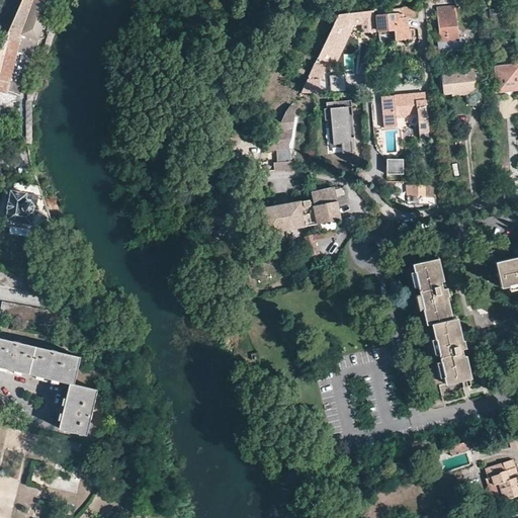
[(0,49),(0,84),(7,87),(7,90),(22,95),(54,0),(21,0),(1,47),(0,49)]
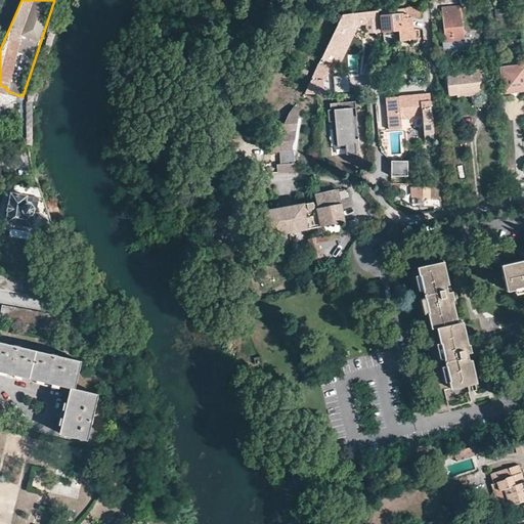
[(400,8),(387,9),(380,10),(383,32),(396,30),(398,42),(410,41),(410,40),(415,39),(413,33),(412,30),(410,19),(422,18),(421,6),(406,7),(400,8)]
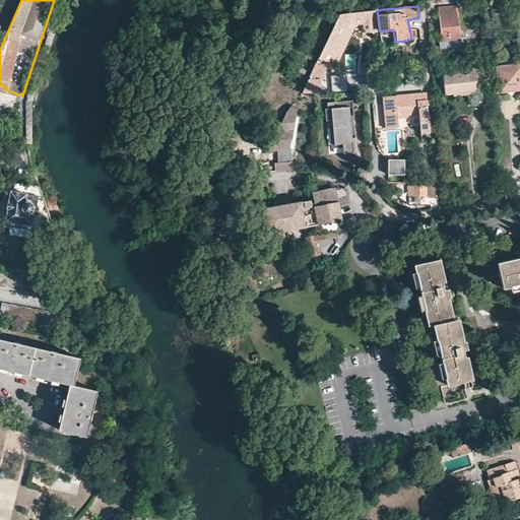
[(461,42),(458,9),(439,10),(442,44),(440,44),(441,54),(466,52),(466,42),(461,42)]
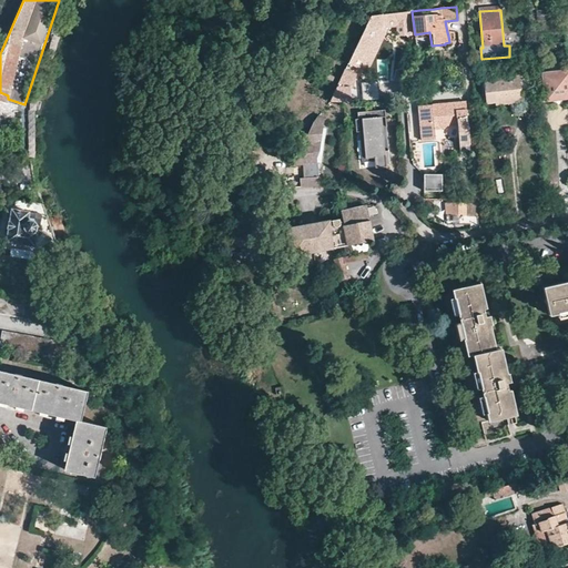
[(408,34),(406,12),(373,17),(348,64),(362,71),(385,27),(397,26),(398,33),(398,36),(408,34)]
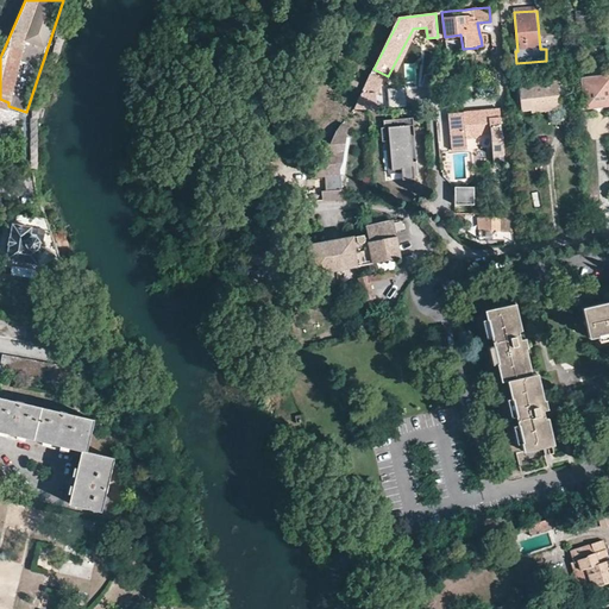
[(416,37),(427,36),(426,27),(413,29),(388,76),(394,80),(416,37)]
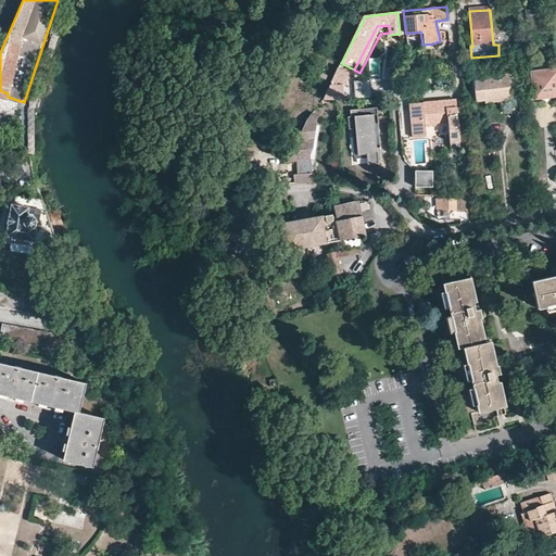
[(522,70),(521,62),(504,64),(505,72),(507,71),(522,70)]
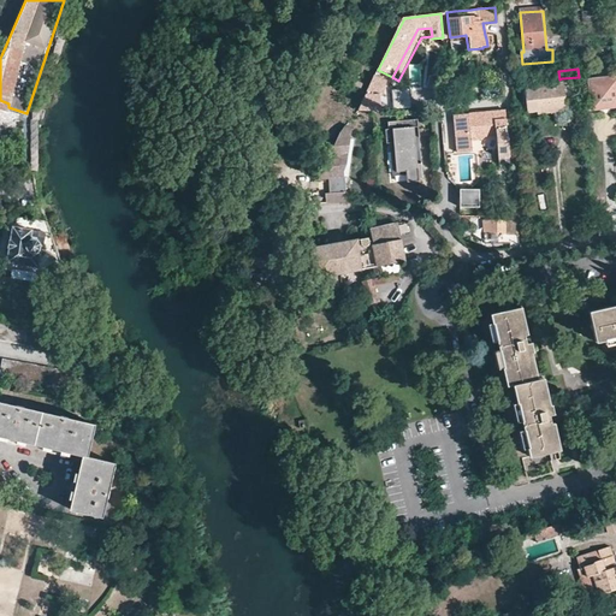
[(388,80),(375,75),(366,94),(384,94),(388,80)]
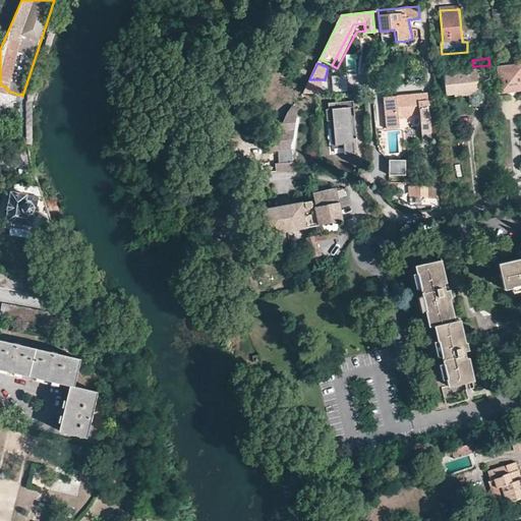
[(520,89),(520,64),(496,68),(499,92),(520,89)]
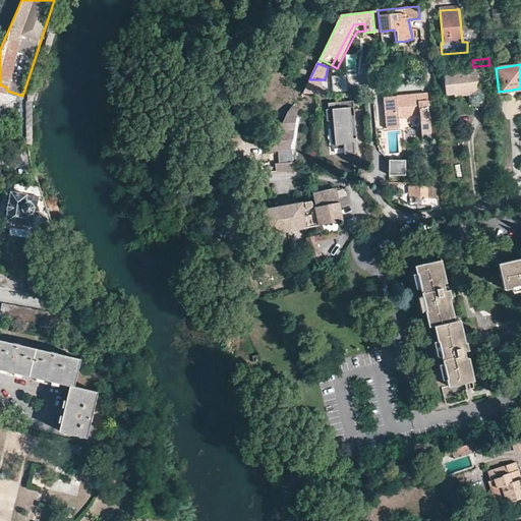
[(489,65),(475,66),(476,69),(478,87),(491,84),(489,65)]
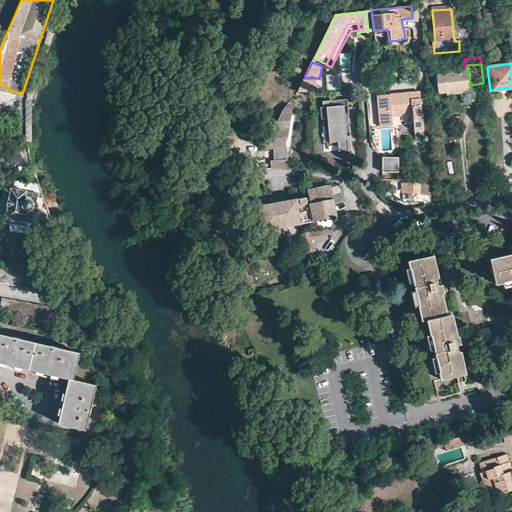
[(470,85),(468,68),(437,71),(439,91),(448,91),(448,93),(470,91),(470,85)]
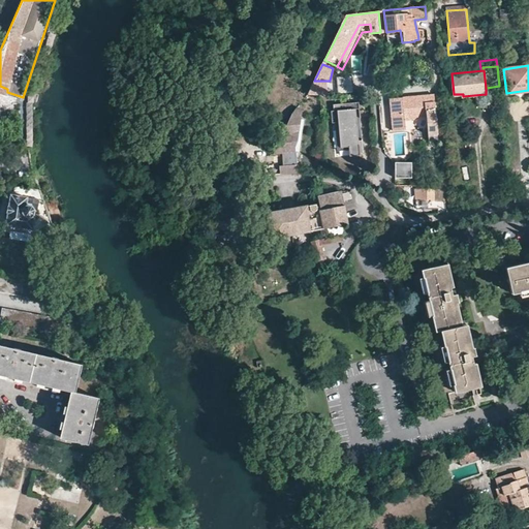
[(434,93),(390,98),(393,130),(406,129),(405,119),(415,118),(415,116),(426,115),(428,134),(437,134),(435,105),(434,93)]
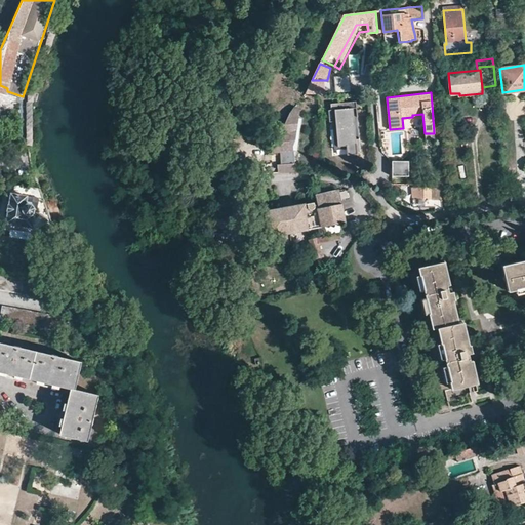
[(357,138),(354,106),(349,107),(349,102),(331,104),(331,110),(329,110),(330,123),(336,123),(338,148),(348,148),(349,157),(358,156),(358,152),(361,151),(360,138),(357,138)]
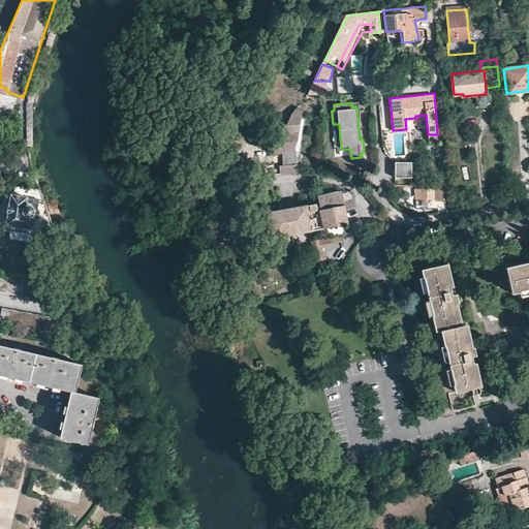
[(290,118),(273,153),(281,152),(296,151),(298,151),(298,142),(301,142),(300,117),(303,112),(297,109),(290,118)]
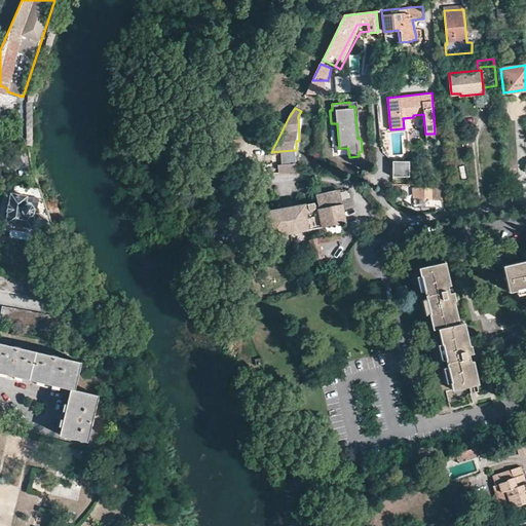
[(295,163),(294,150),(279,151),(280,164),(295,163)]
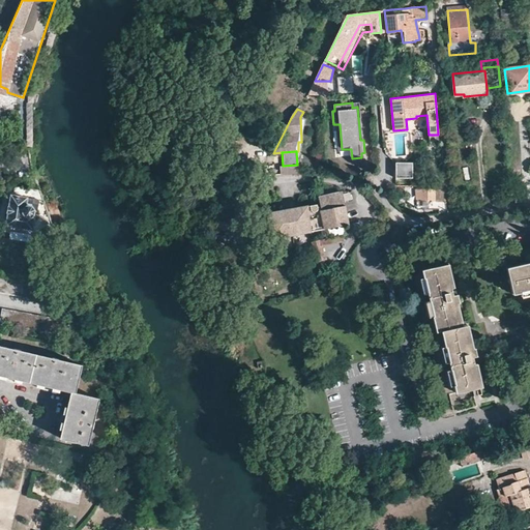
[(280,174),(299,174),(299,165),(297,165),(283,166),(280,166),(280,174)]
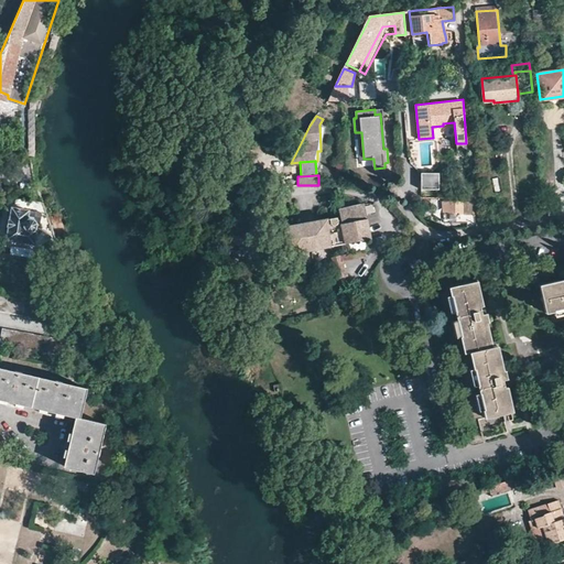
[(434,182),(426,182),(426,179),(420,179),(420,182),(420,193),(434,194),(434,182)]
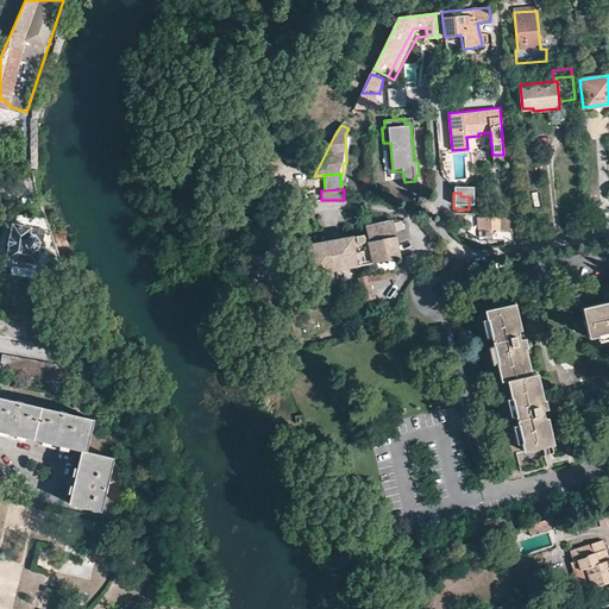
[(422,214),(438,213),(435,194),(420,196),(422,214)]
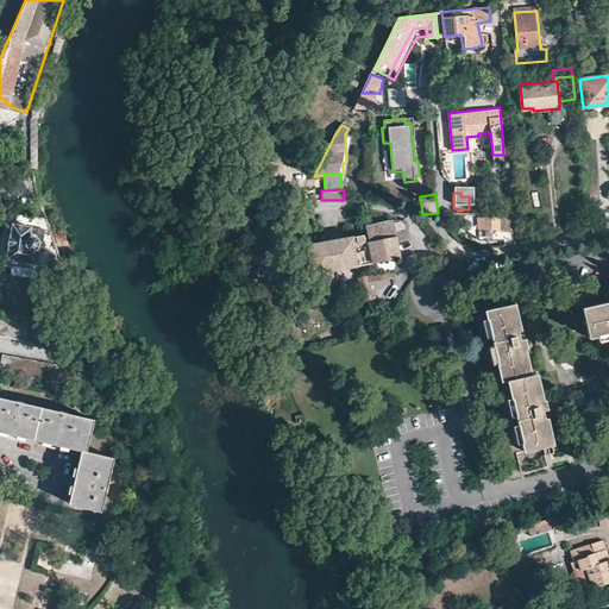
[(512,214),(509,214),(502,214),(502,217),(477,217),(479,240),(506,240),(507,244),(514,243),(512,214)]
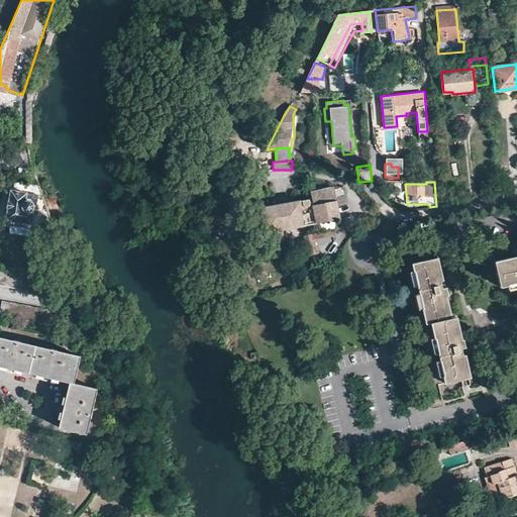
[(260,208),(264,233),(303,226),(338,219),(334,194),(332,188),(309,192),(310,198),(308,199),(308,200),(301,201),(301,200),(260,208)]
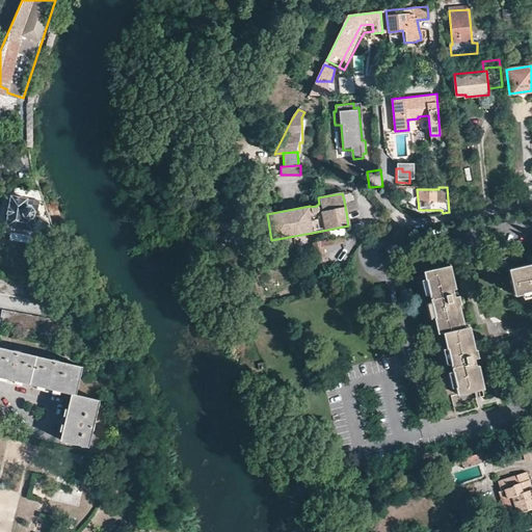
[(26,197),(11,195),(7,224),(32,229),(34,216),(32,215),(33,213),(34,211),(34,210),(33,208),(32,206),(30,206),(27,206),(26,207),(26,197)]
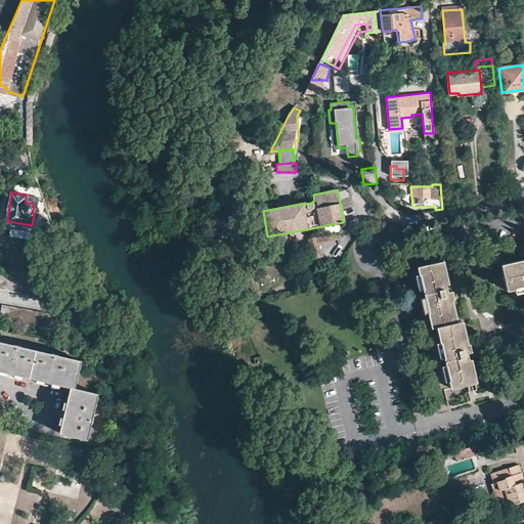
[(341,238),(340,233),(309,238),(312,258),(315,258),(315,264),(322,263),(318,243),(341,238)]
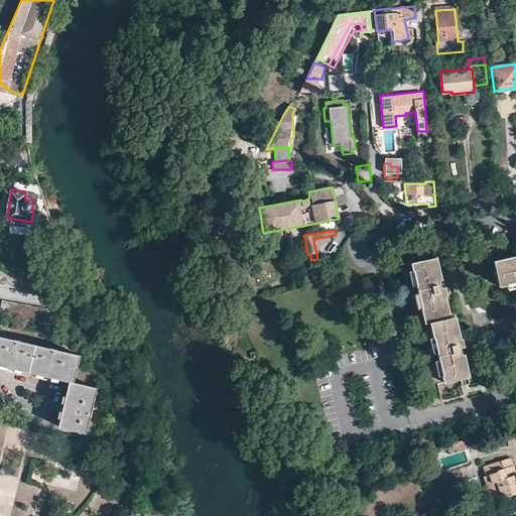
[(515,257),(515,256),(494,261),(499,285),(515,280),(515,257)]
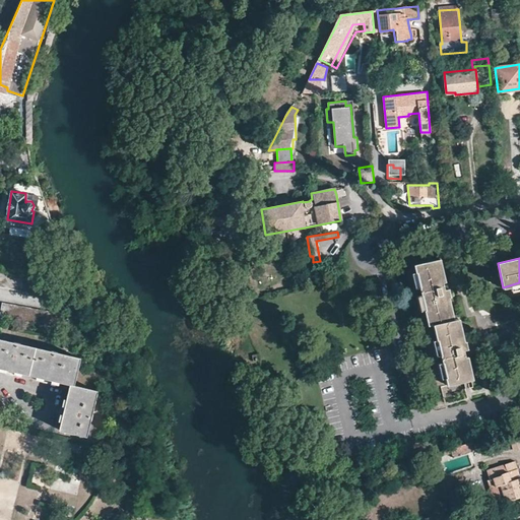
[(448,384),(471,378),(465,356),(464,358),(461,349),(467,347),(464,339),(463,340),(457,319),(453,319),(448,297),(450,297),(448,289),(444,290),(442,281),(444,280),(439,259),(415,264),(429,325),(434,324),(448,384)]
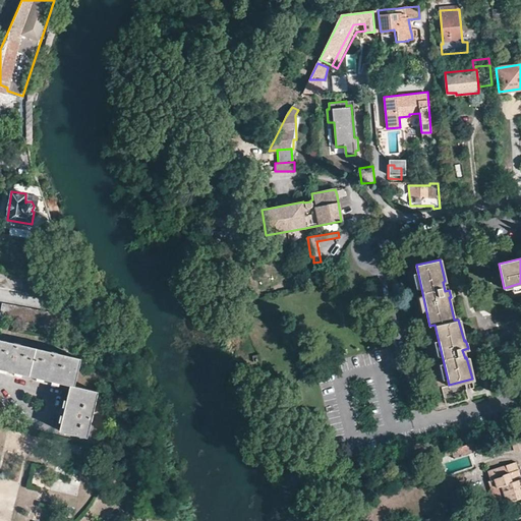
[(0,287),(63,299),(66,284),(0,272),(0,287)]
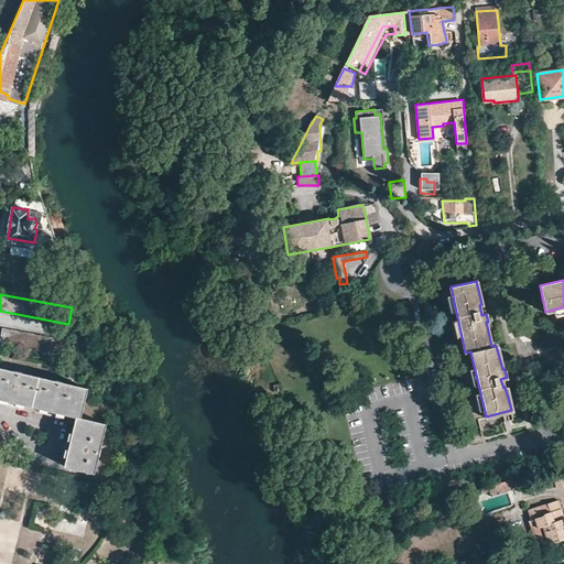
[(72,342),(2,328),(0,336),(0,344),(69,357),(72,342)]
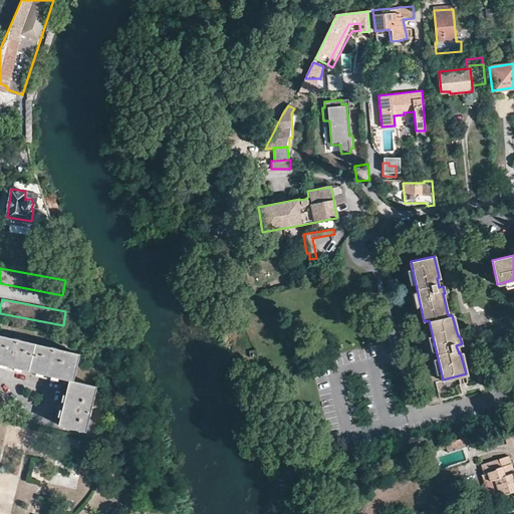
[(72,379),(78,354),(0,335),(0,362),(32,371),(51,375),(69,379),(66,396),(58,424),(85,431),(95,387),(72,380),(72,379)]
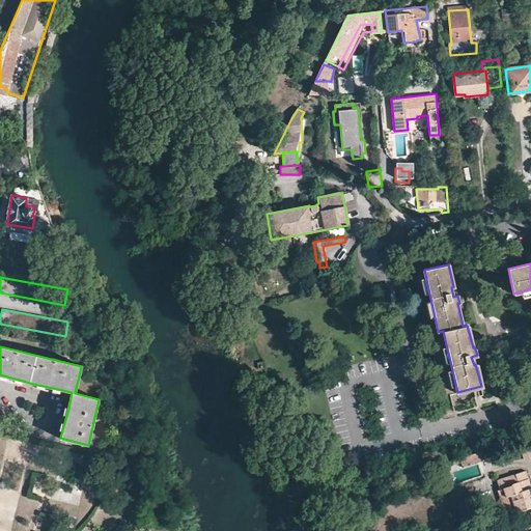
[(490,459),(486,450),(458,459),(460,468),(488,459),(490,459)]
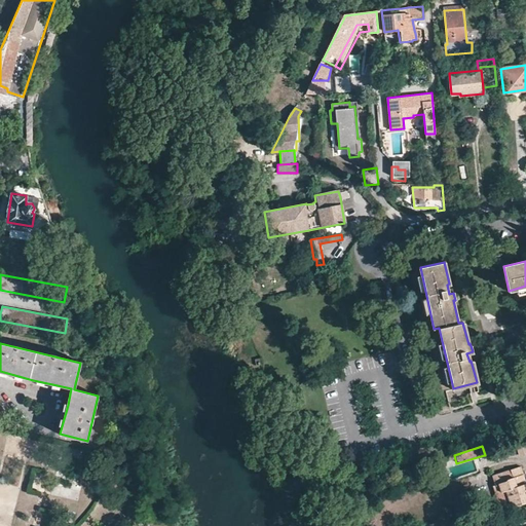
[(511,509),(525,503),(525,485),(520,466),(492,477),(495,486),(498,485),(501,494),(506,493),(511,509)]
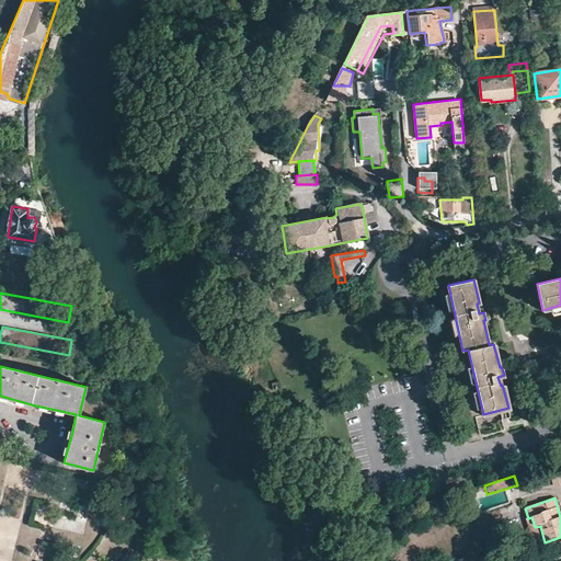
[(45,523),(49,512),(39,508),(35,519),(45,523)]
